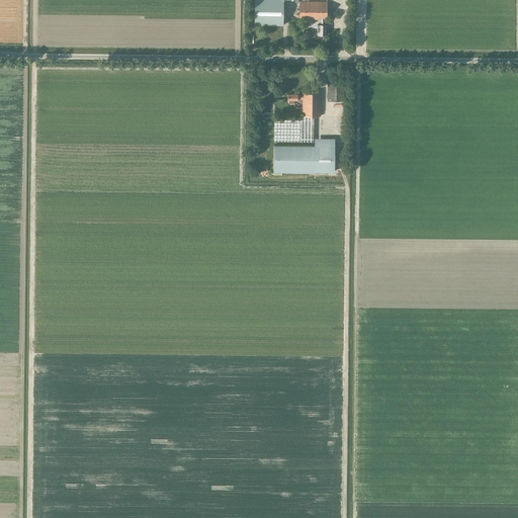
[(283,0),(254,0),(255,24),(283,25),(283,0)]
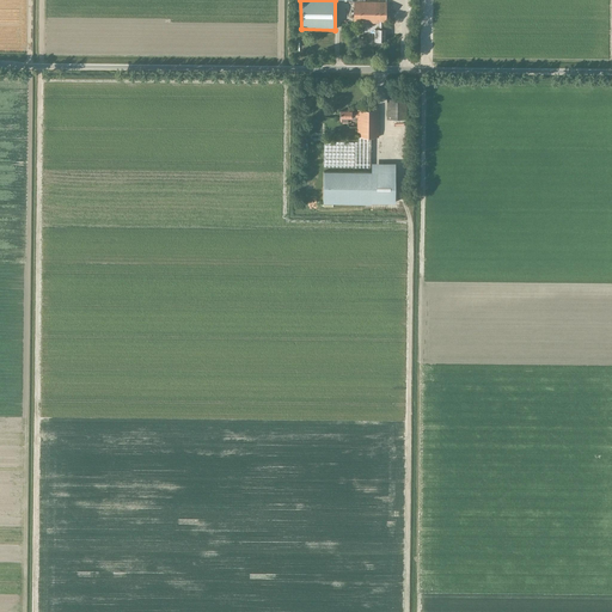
[(354,1),(354,23),(378,23),(378,29),(374,29),(374,44),(381,44),(381,41),(385,41),(385,29),(385,23),(386,23),(386,1),(354,1)]
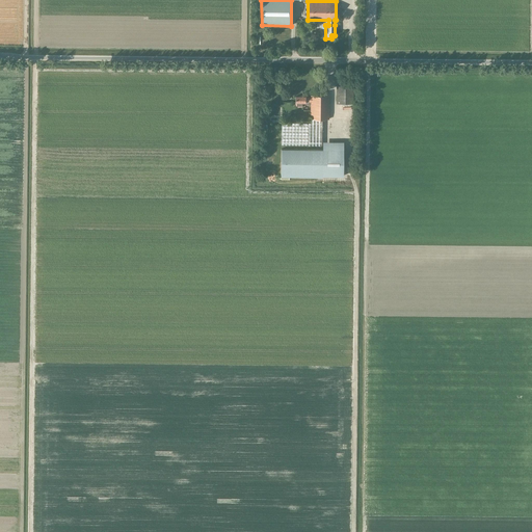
[(353,82),(337,82),(337,103),(353,104),(353,82)]
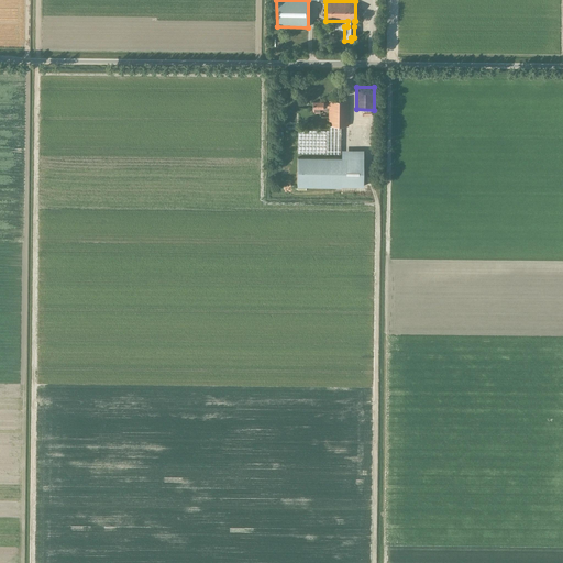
[(348,125),(349,101),(329,101),(329,102),(323,102),(312,101),(312,112),(320,113),(320,110),(329,110),(329,130),(298,130),(298,153),(340,154),(341,125),(348,125)]
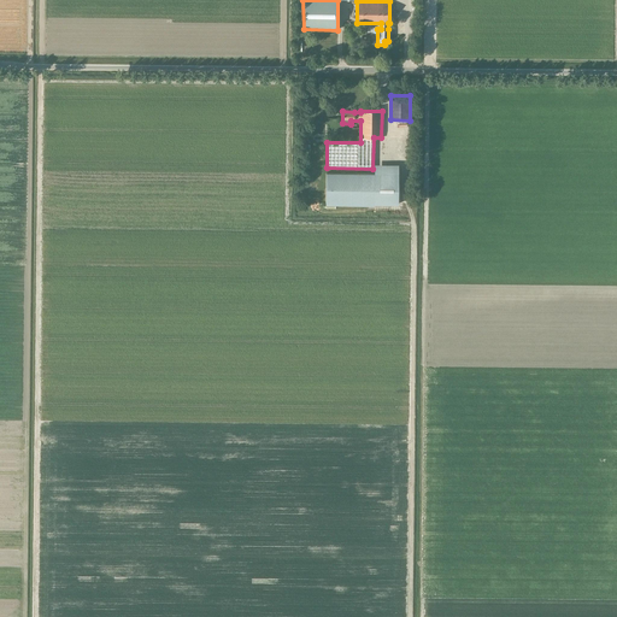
[(374,174),(325,172),(325,203),(398,204),(398,164),(375,164),(374,174)]
